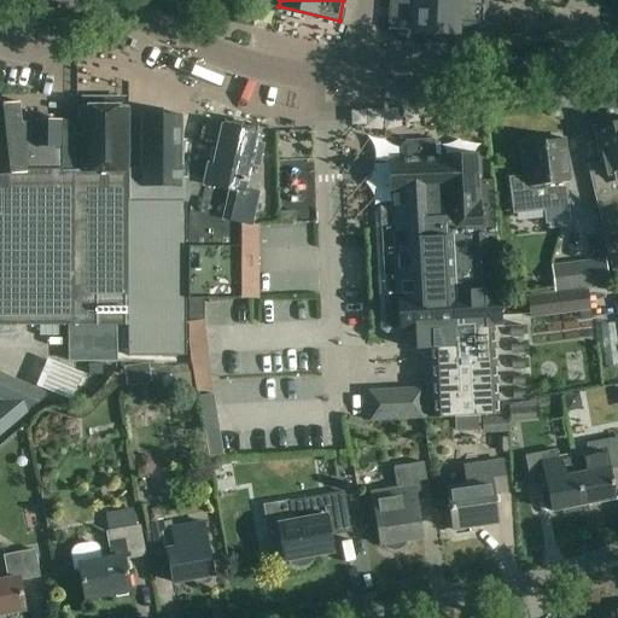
[(390,0),(389,31),(414,33),(458,35),(458,23),(483,24),(483,0),(390,0)]
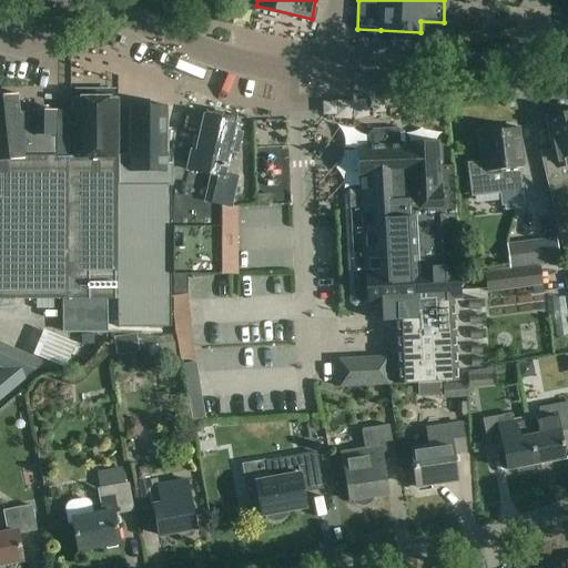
[(0,298),(63,300),(63,334),(109,334),(108,300),(119,300),(119,327),(170,328),(171,194),(171,186),(171,185),(137,184),(129,184),(119,184),(119,158),(119,156),(73,158),(57,158),(57,111),(31,111),(31,112),(20,112),(18,94),(0,95),(0,298)]
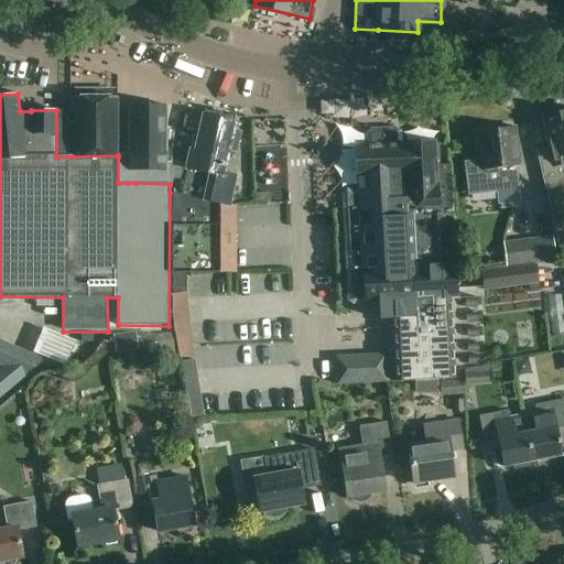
[(73,97),(73,155),(73,156),(118,155),(118,97),(73,97)]
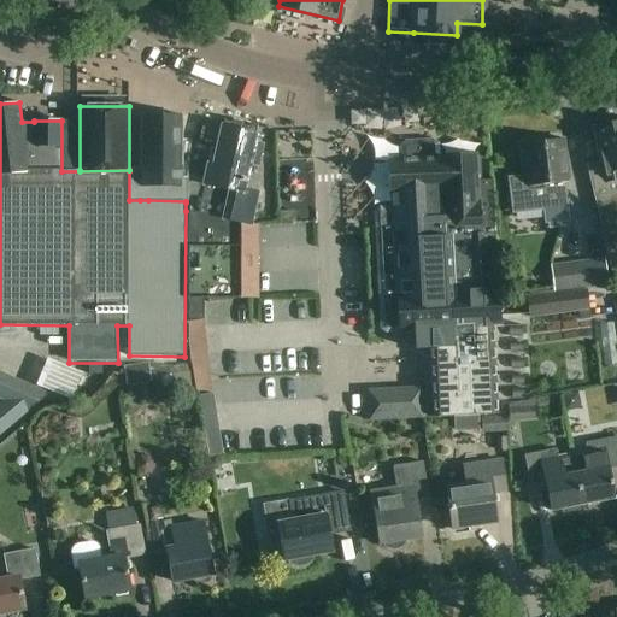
[(141,117),(140,187),(148,187),(148,200),(186,201),(186,195),(186,174),(186,171),(181,171),(181,117),(154,117),(146,117),(141,117)]
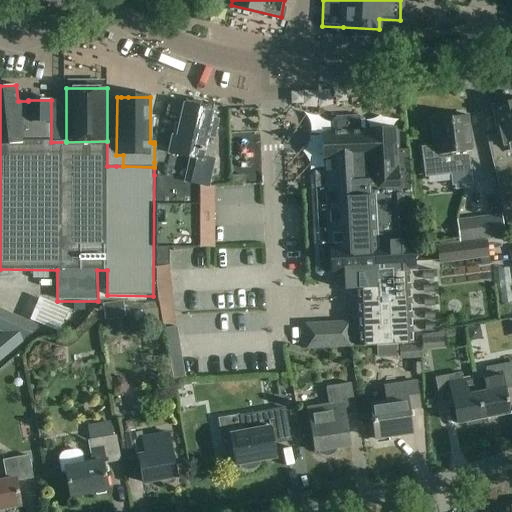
[(511,102),(492,107),(499,136),(487,139),(509,230),(511,229),(511,102)]
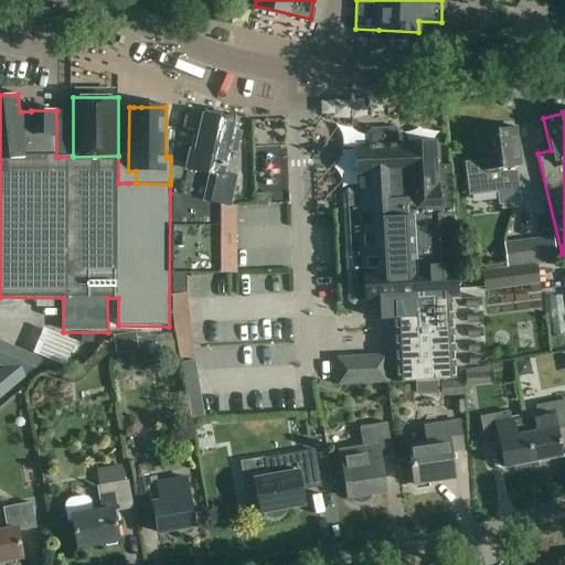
[(170,159),(170,179),(185,181),(183,190),(176,190),(176,292),(185,292),(185,274),(185,273),(212,273),(233,273),(233,208),(228,206),(235,177),(222,173),(234,123),(224,120),(204,116),(195,152),(190,151),(188,162),(170,159)]
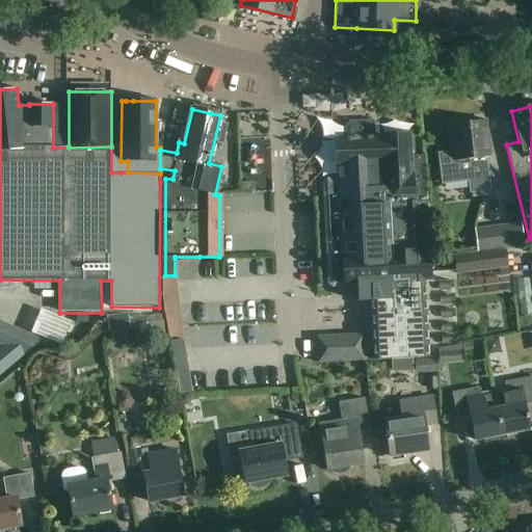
[(482,122),(479,118),(455,122),(454,126),(450,126),(453,154),(437,156),(441,183),(490,178),(488,158),(490,158),(485,122),(482,122)]
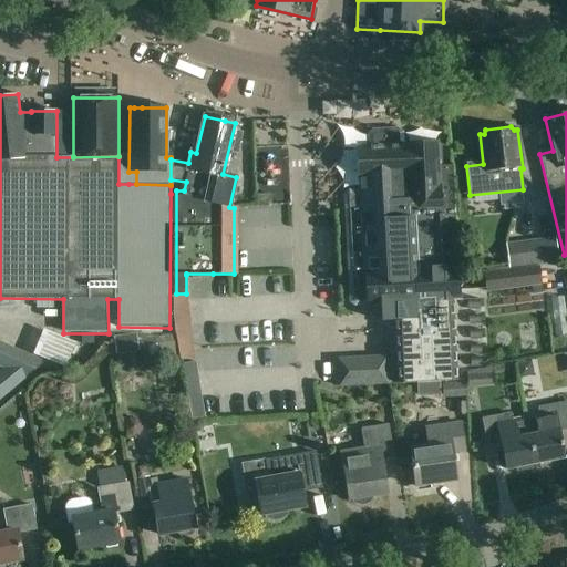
[(403,146),(403,134),(398,129),(371,130),(367,135),(367,148),(357,148),(358,177),(360,177),(360,188),(348,188),(343,194),(346,240),(349,302),(354,307),(394,305),(399,384),(442,382),(459,381),(454,302),(461,301),(455,215),(449,215),(446,165),(436,166),(436,143),(405,145),(405,146),(403,146)]
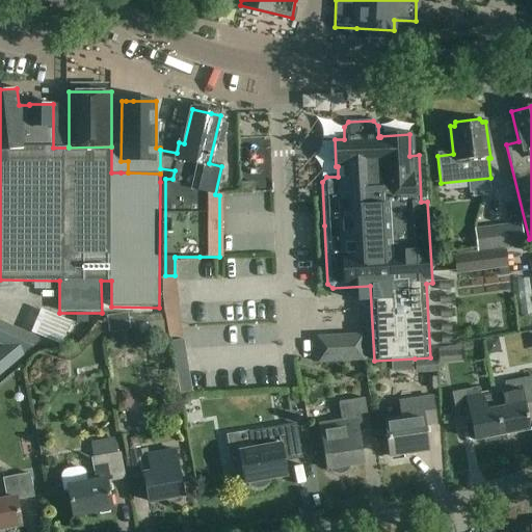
[(223,198),(223,218),(269,217),(269,197),(223,198)]
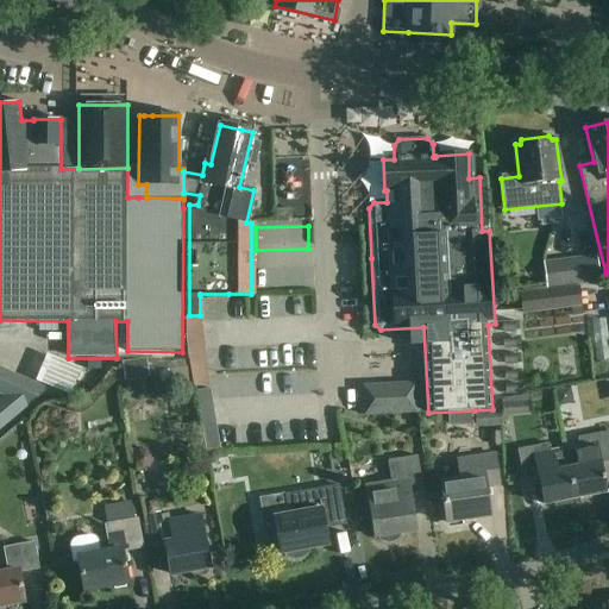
[(576,284),(602,281),(598,256),(545,262),(547,288),(576,284)]
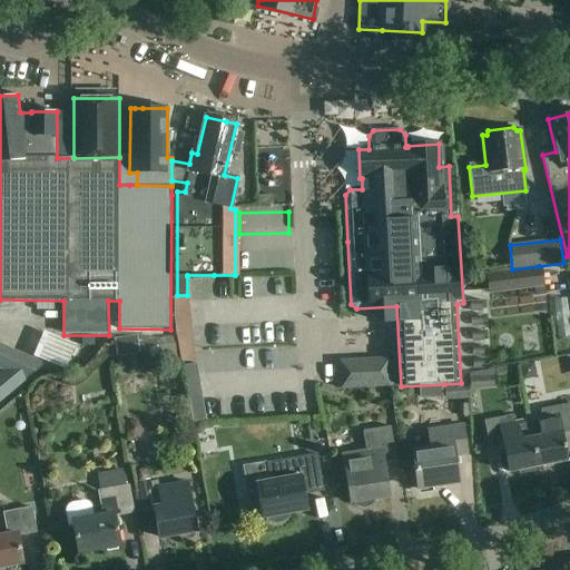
[(512,269),(488,273),(490,292),(541,285),(539,266),(512,269)]
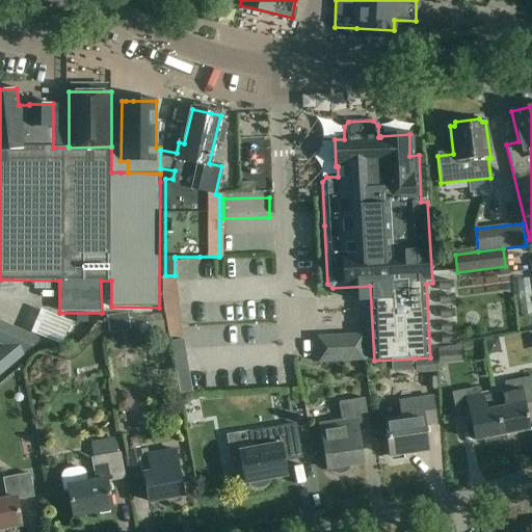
[(177,276),(161,278),(161,282),(164,312),(169,340),(183,338),(177,276)]
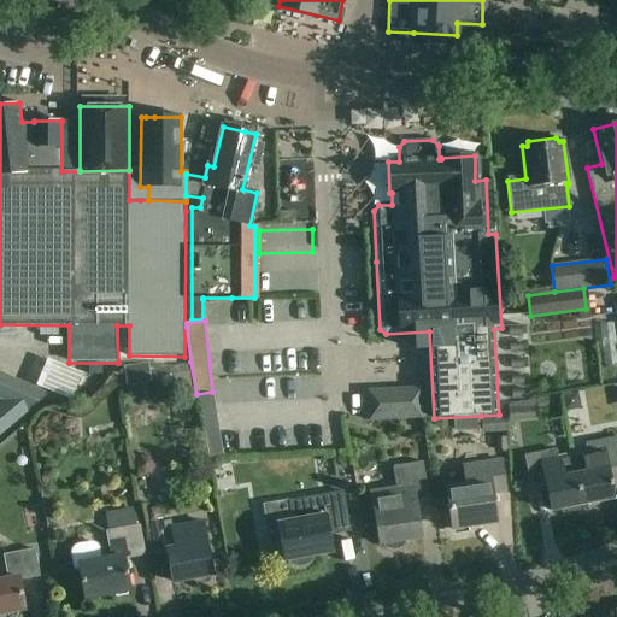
[(74,400),(83,374),(48,362),(40,385),(39,388),(46,391),(74,400)]
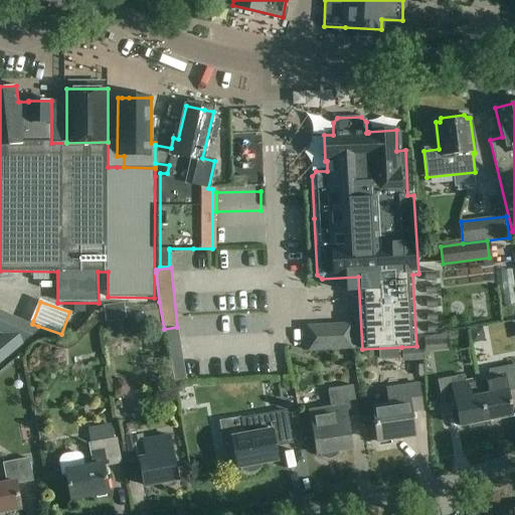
[(122,305),(104,307),(106,323),(128,320),(127,316),(135,315),(137,330),(148,329),(148,331),(162,329),(158,309),(122,305)]
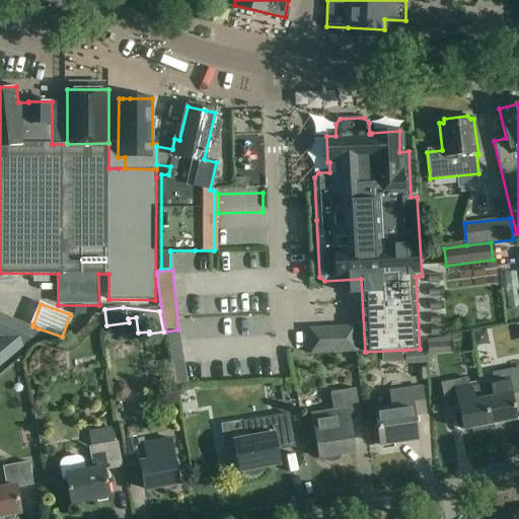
[(0,314),(0,334),(21,345),(36,331),(0,314)]
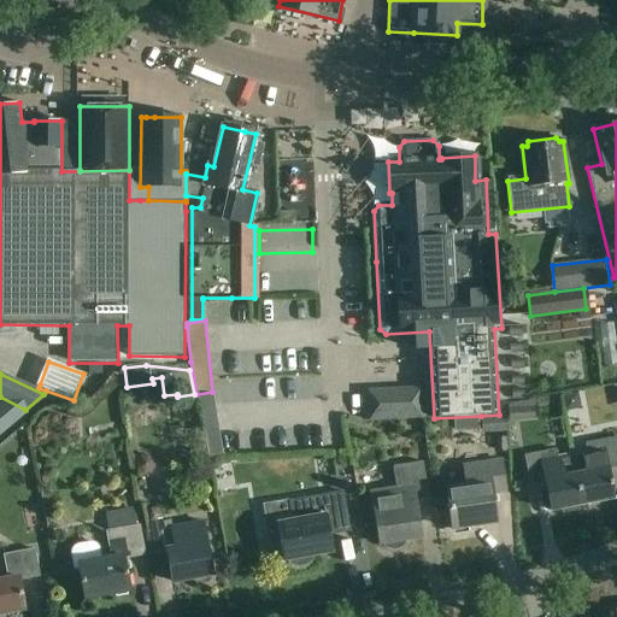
[(366,422),(428,419),(427,388),(365,392),(366,422)]
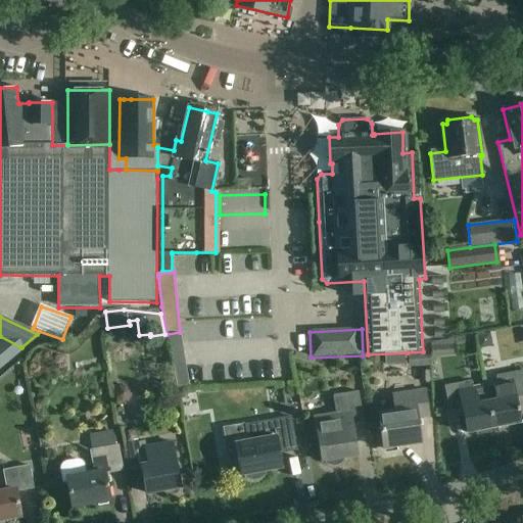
[(189,387),(180,336),(167,338),(176,389),(189,387)]
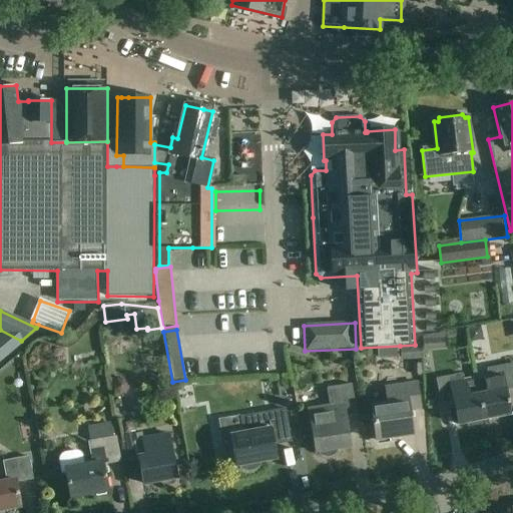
[(423,336),(423,349),(444,349),(444,333),(423,336)]
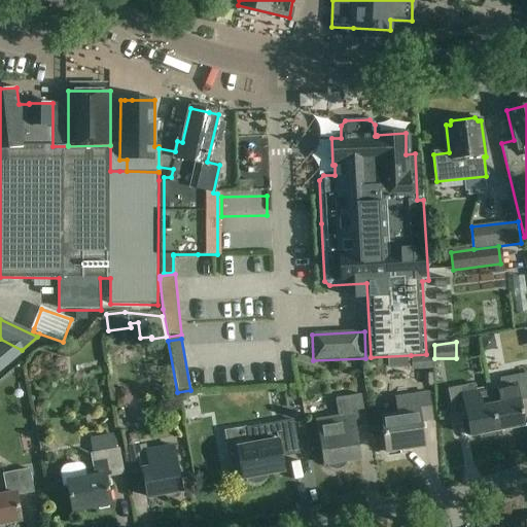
[(163,358),(161,346),(149,348),(151,359),(163,358)]
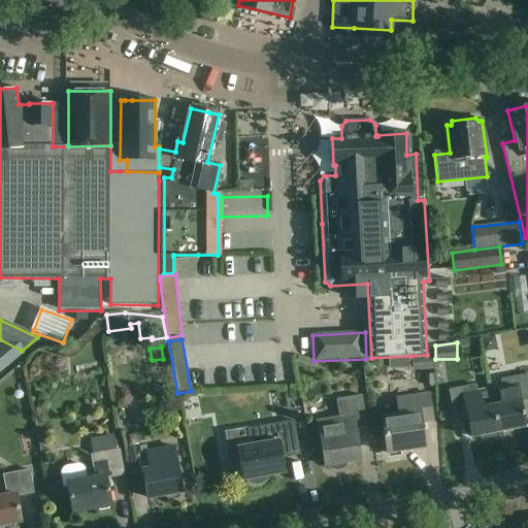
[(427,355),(411,356),(413,371),(435,370),(434,355),(427,355)]
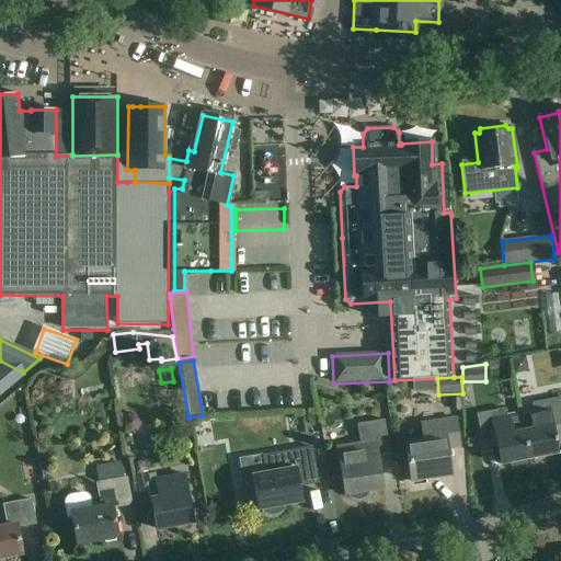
[(524,430),(529,458),(559,453),(553,425),(560,423),(560,397),(533,403),(534,410),(521,413),(521,416),(524,430)]
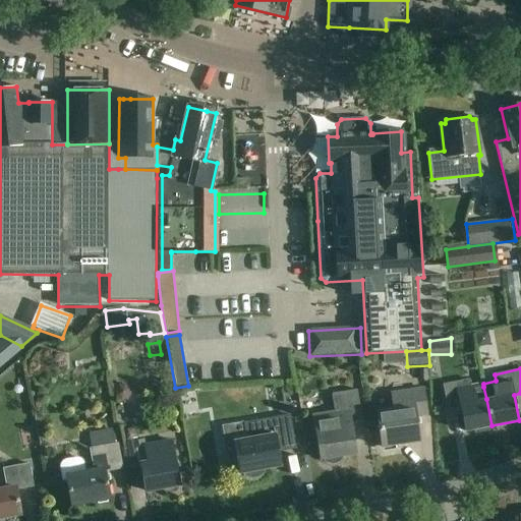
[(483,387),(483,384),(482,383),(470,386),(469,380),(443,384),(447,407),(460,405),(465,430),(474,428),(475,432),(489,429),(488,426),(491,425),(486,399),(483,387)]
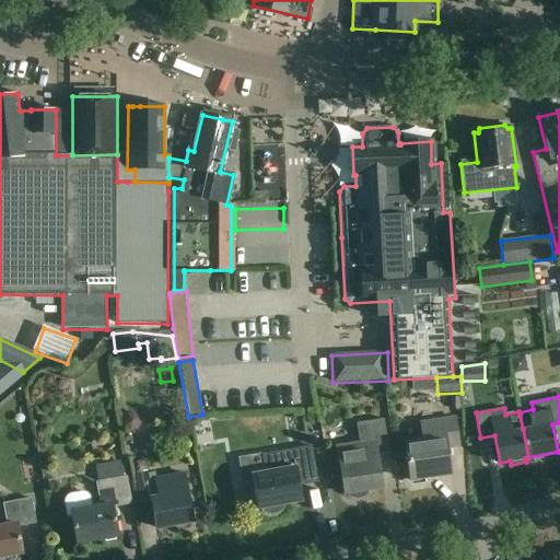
[(127,415),(123,420),(124,428),(129,431),(136,430),(140,424),(139,418),(133,413),(127,415)]
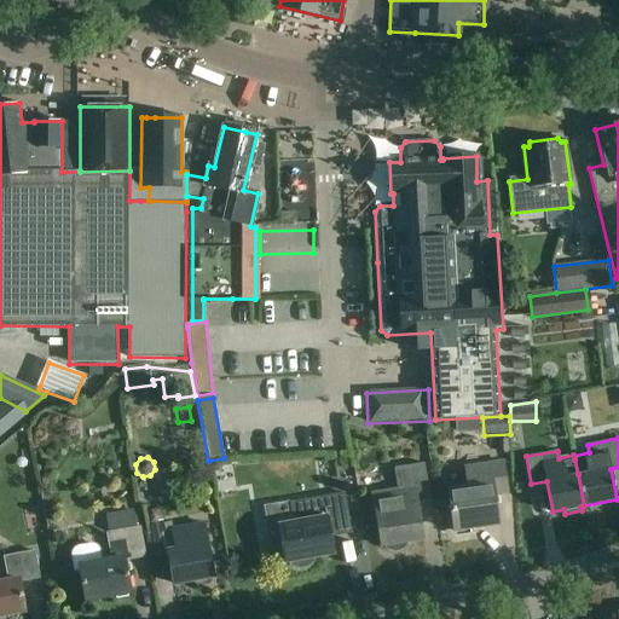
[(452,531),(497,525),(493,496),(507,495),(502,461),(464,467),(467,486),(447,489),(452,531)]
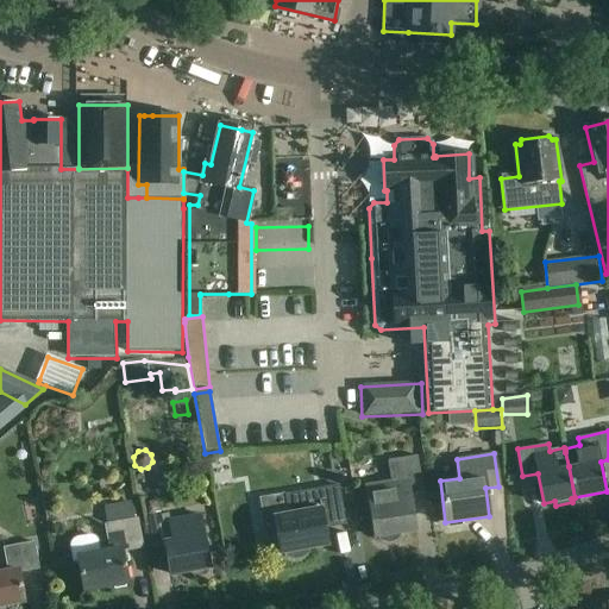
[(396,540),(399,537),(399,533),(414,531),(409,501),(422,498),(415,456),(385,459),(389,481),(364,484),(372,538),(377,537),(377,539),(382,541),(387,542),(391,541),(396,540)]
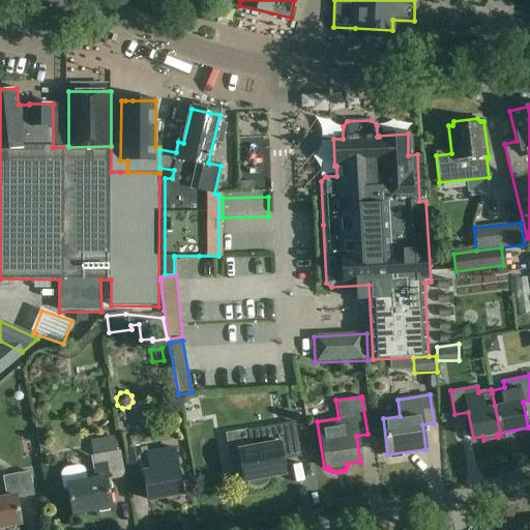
[(187,423),(201,419),(196,405),(182,409),(187,423)]
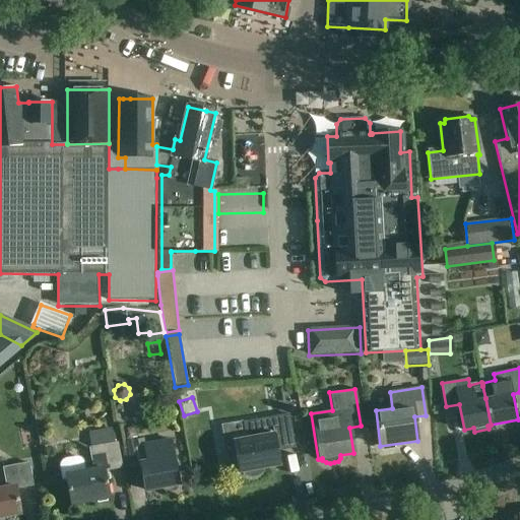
[(249,437),(232,440),(238,472),(241,471),(242,474),(246,476),(251,477),(255,476),(259,474),(262,471),(262,468),(278,465),(275,449),(294,446),(287,413),(246,420),(249,437)]
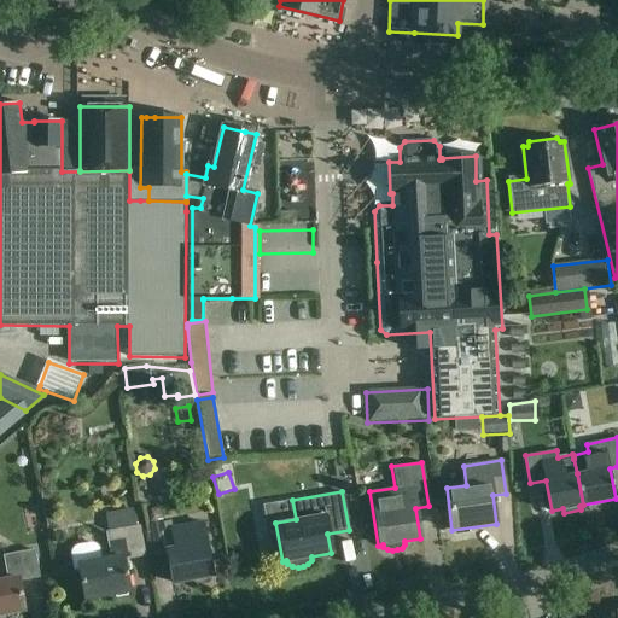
[(134,526),(132,511),(106,514),(109,531),(105,531),(110,559),(100,560),(99,549),(97,546),(94,543),(89,543),(76,546),(73,547),(71,551),(71,555),(74,570),(79,569),(83,599),(129,590),(123,560),(145,555),(139,525),(134,526)]
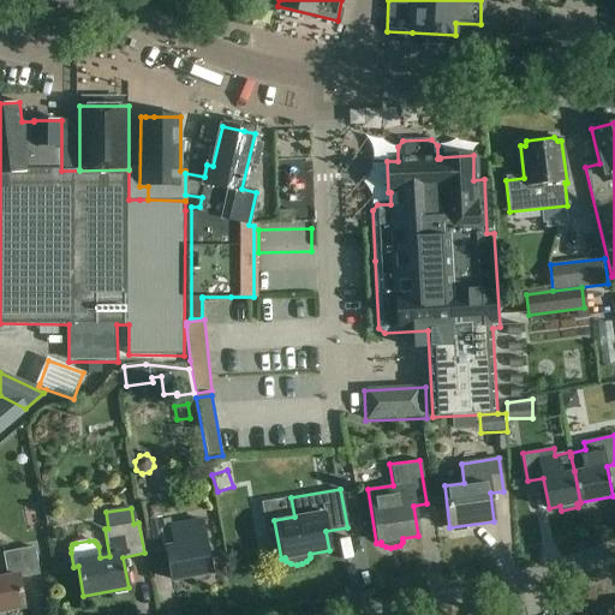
[(169,525),(168,519),(148,523),(154,554),(165,551),(171,579),(191,575),(192,580),(196,583),(207,580),(209,577),(208,573),(212,572),(206,541),(202,519),(169,525)]
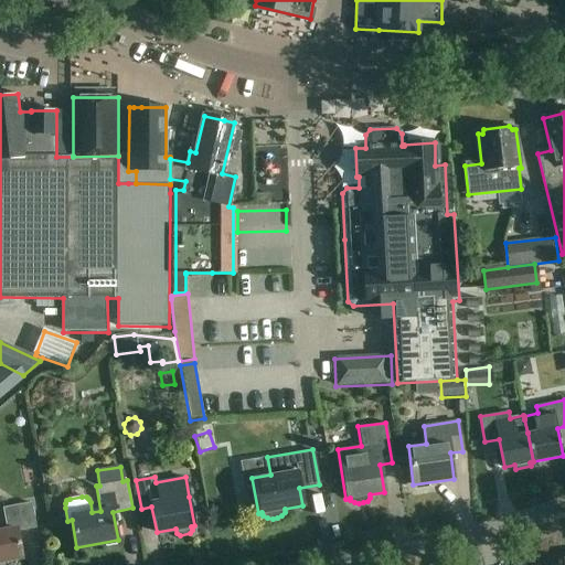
[(0,561),(22,557),(17,529),(33,525),(30,503),(2,508),(7,531),(0,531),(0,561)]
